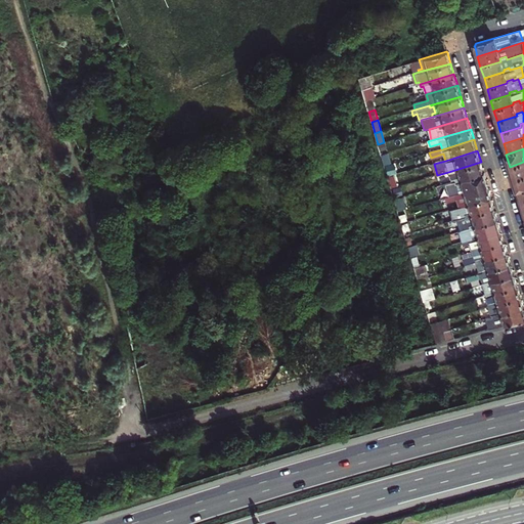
[(451,182),(484,173),(481,162),(448,172),(451,182)]
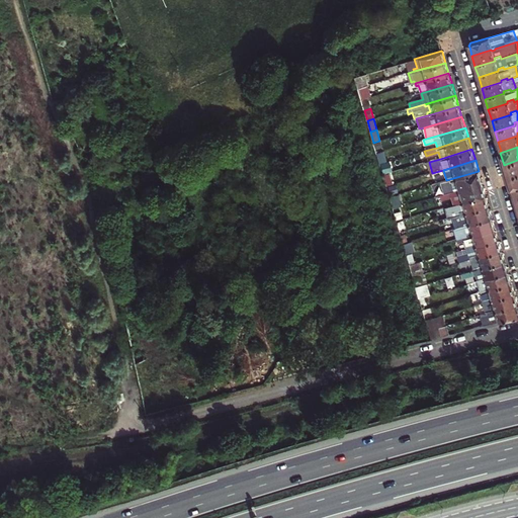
[(517,160),(504,165),(507,177),(517,173),(517,160)]
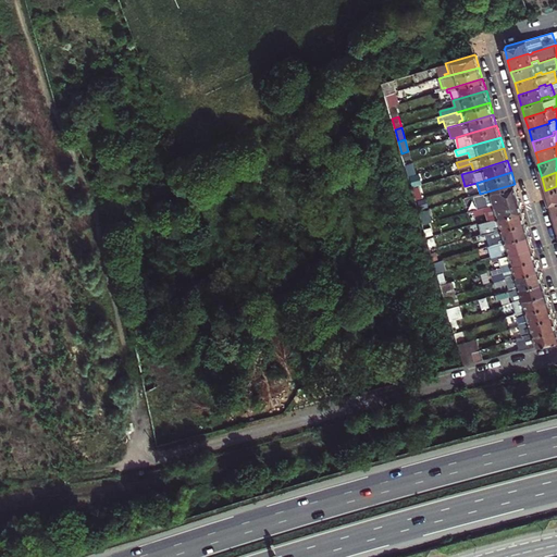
[(485,207),(519,197),(516,184),(515,184),(480,194),(473,196),(478,209),(485,207)]
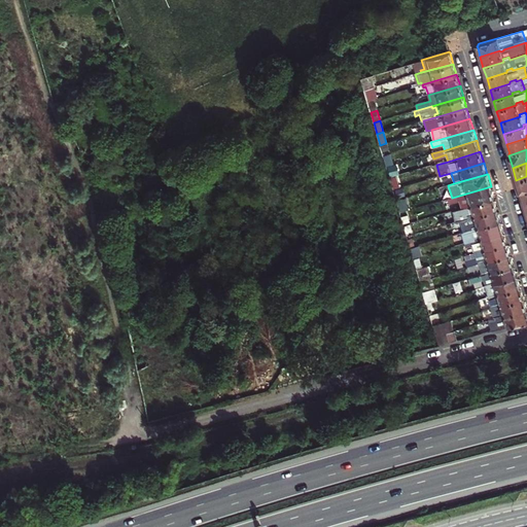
[(521,192),(526,190),(526,176),(516,180),(520,192),(521,192)]
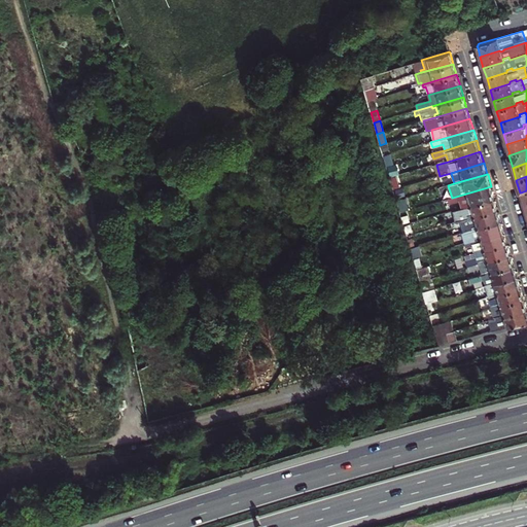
[(491,186),(459,196),(460,199),(469,196),(472,203),(462,206),(462,209),(494,199),(495,199),(491,186)]
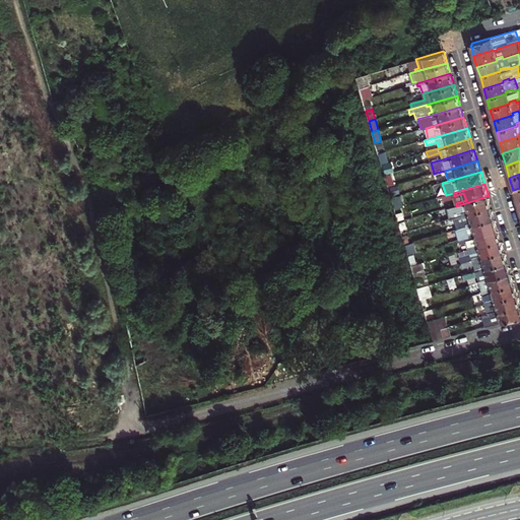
[(443,202),(454,199),(454,196),(453,193),(446,195),(441,197),(443,202)]
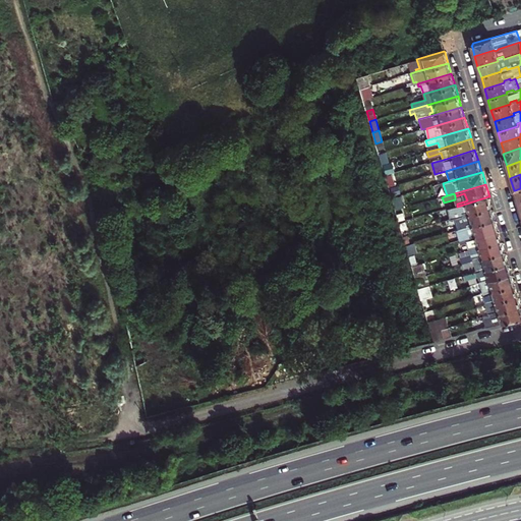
[(464,193),(455,196),(455,199),(457,204),(467,200),(464,193)]
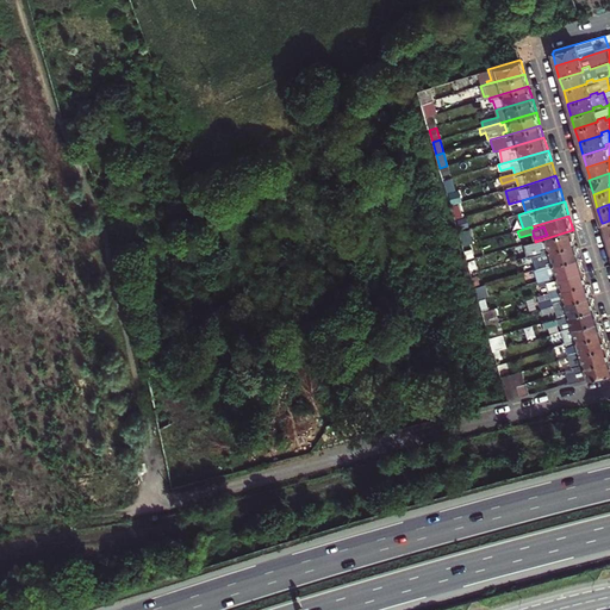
[(533,256),(576,243),(572,230),(535,242),(539,250),(528,254),(529,257),(533,256)]
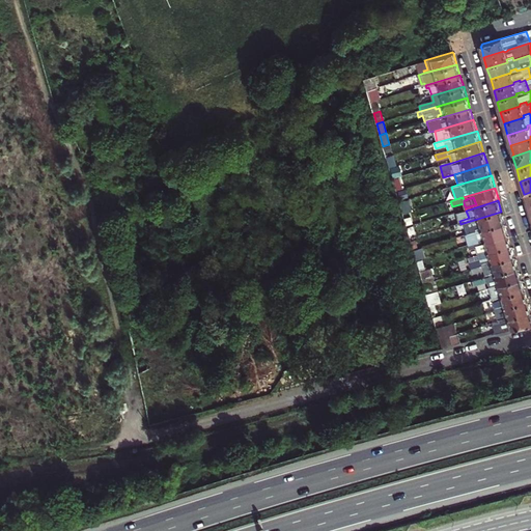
[(465,234),(505,222),(501,212),(464,223),(466,230),(463,231),(464,234),(465,234)]
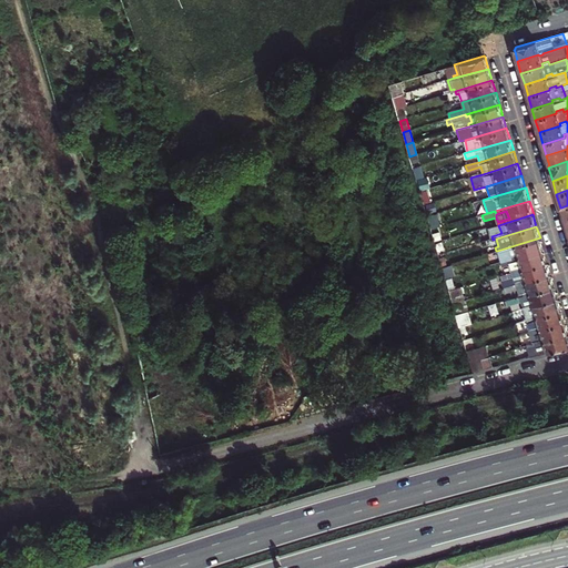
[(501,263),(544,250),(540,237),(497,251),(501,263)]
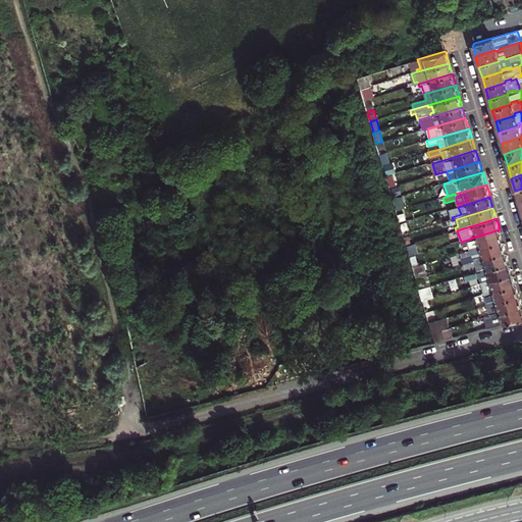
[(471,250),(503,241),(500,229),(461,242),(462,246),(469,244),(471,250)]
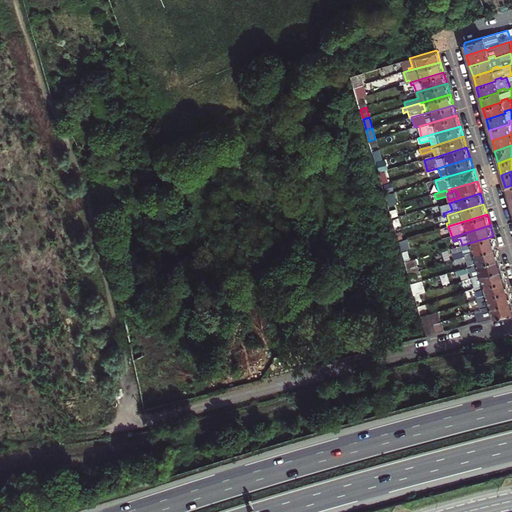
[(455,259),(496,247),(493,236),(462,245),(464,250),(453,253),(455,259)]
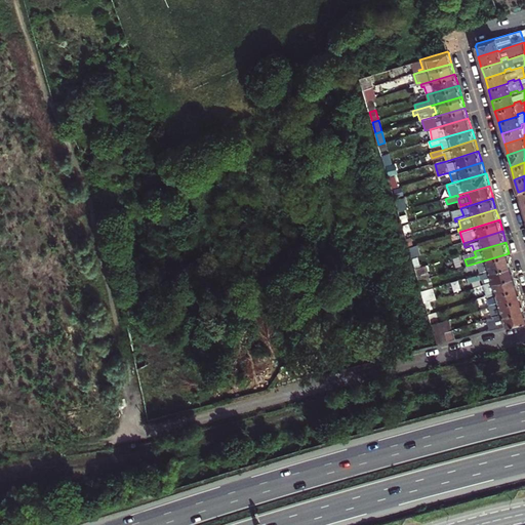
[(481,273),(513,264),(509,253),(467,266),(468,270),(479,267),(481,273)]
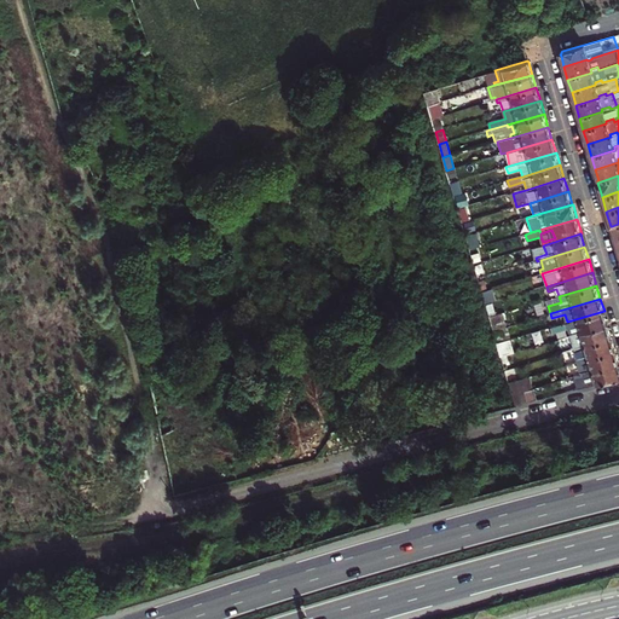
[(495,302),(487,305),(491,317),(498,314),(495,302)]
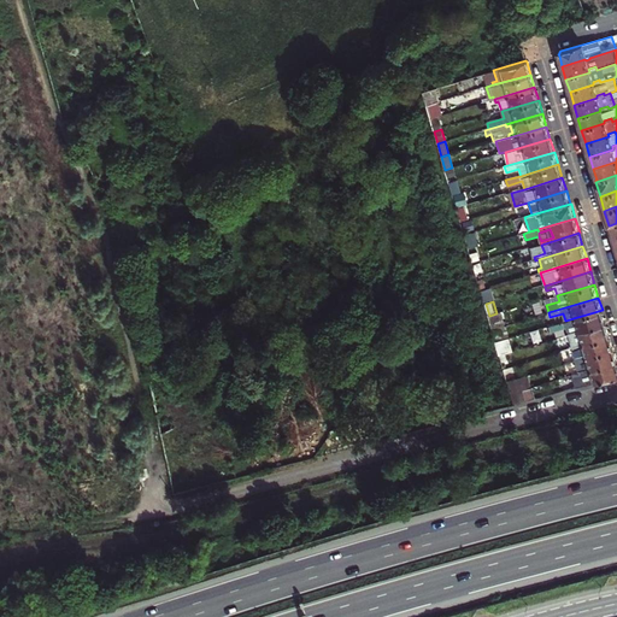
[(569,334),(606,323),(603,310),(565,321),(548,327),(550,330),(566,325),(569,334)]
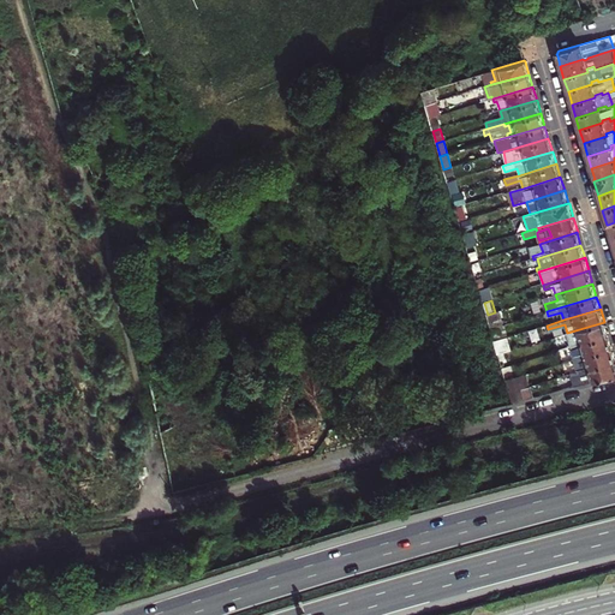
[(495,312),(488,315),(491,328),(502,326),(499,311),(495,312)]
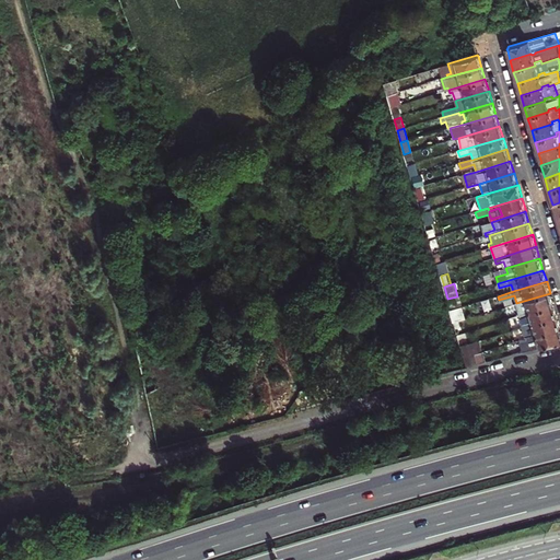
[(550,293),(516,303),(520,316),(553,305),(550,293)]
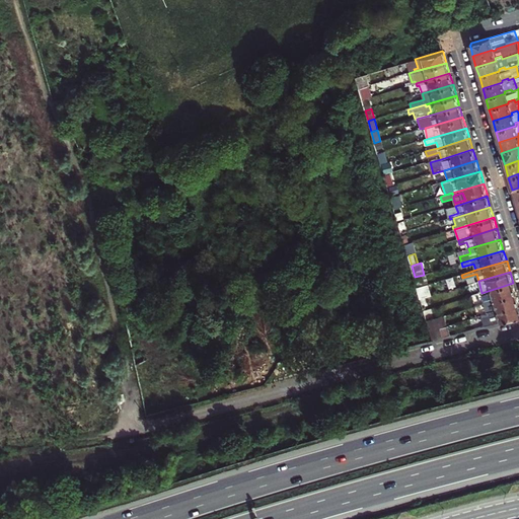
[(517,294),(513,283),(482,293),(485,303),(517,294)]
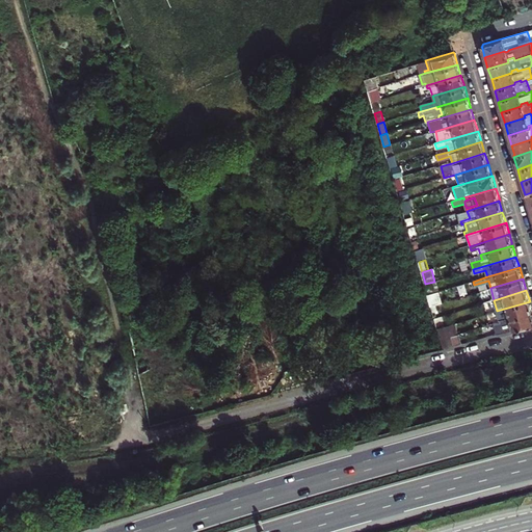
[(531,310),(530,301),(497,311),(500,322),(531,312),(531,310)]
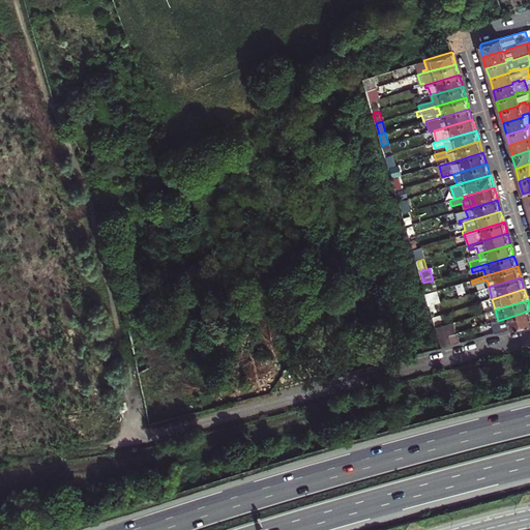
[(529,311),(498,321),(497,321),(499,326),(500,331),(529,323),(529,311)]
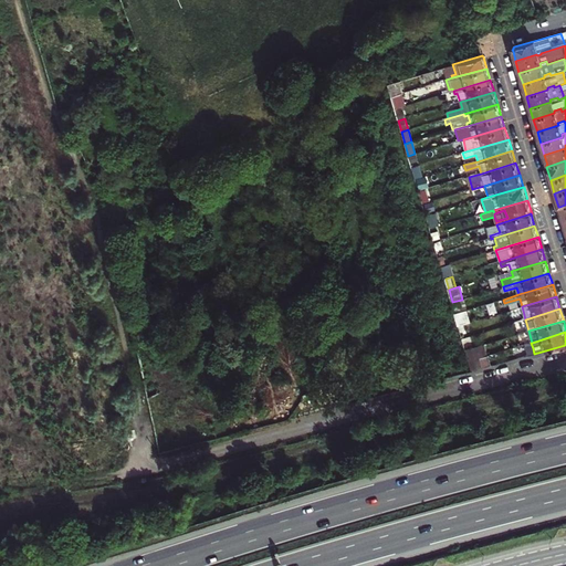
[(531,343),(513,348),(514,354),(533,348),(531,343)]
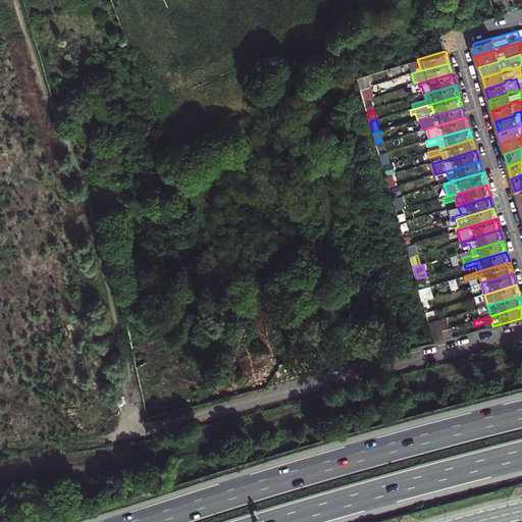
[(448,317),(440,320),(445,330),(451,328),(448,317)]
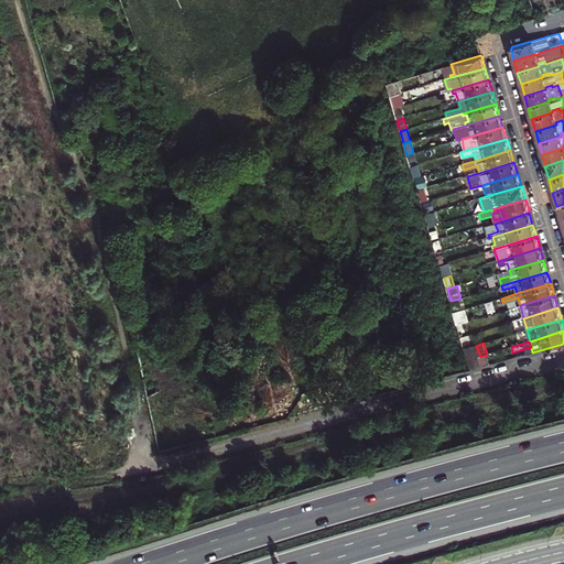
[(470,347),(465,349),(468,360),(480,357),(476,346),(470,347)]
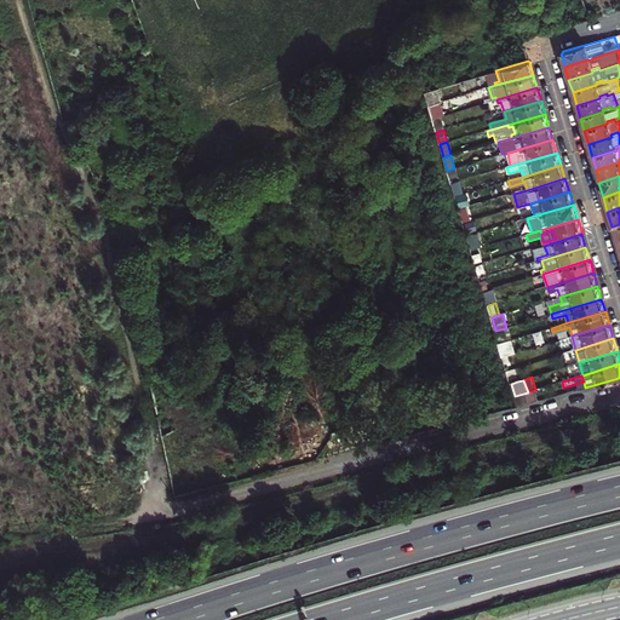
[(535,390),(528,392),(515,396),(518,406),(539,400),(535,390)]
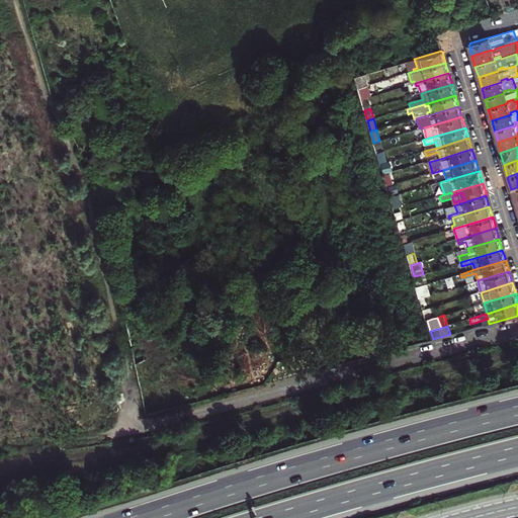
[(148,402),(141,403),(143,417),(150,415),(148,402)]
